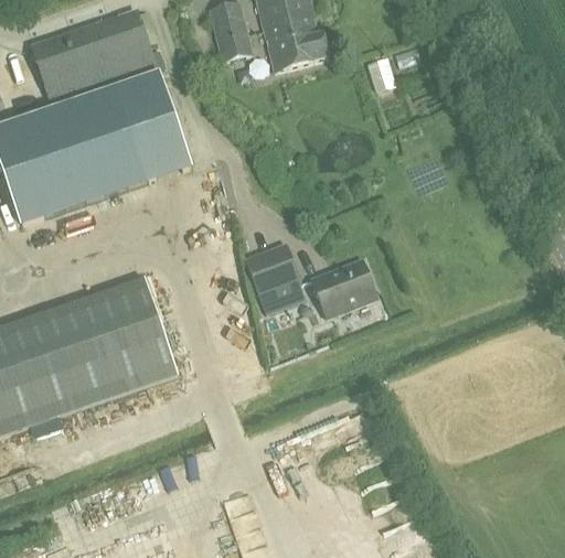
[(258,0),(275,71),(312,61),(330,56),(323,32),(319,33),(311,0),(258,0)]
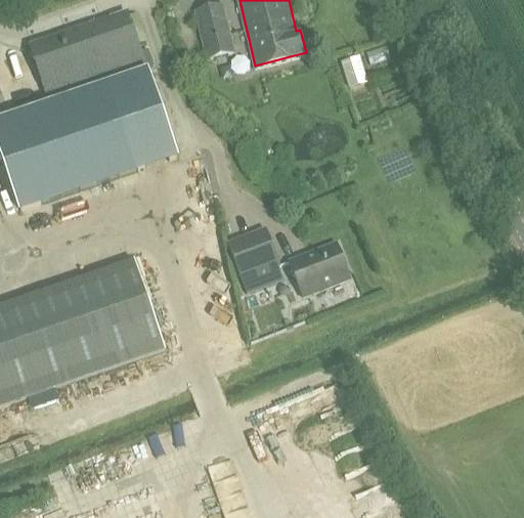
[(195,8),(208,55),(234,49),(222,1),(195,8)]
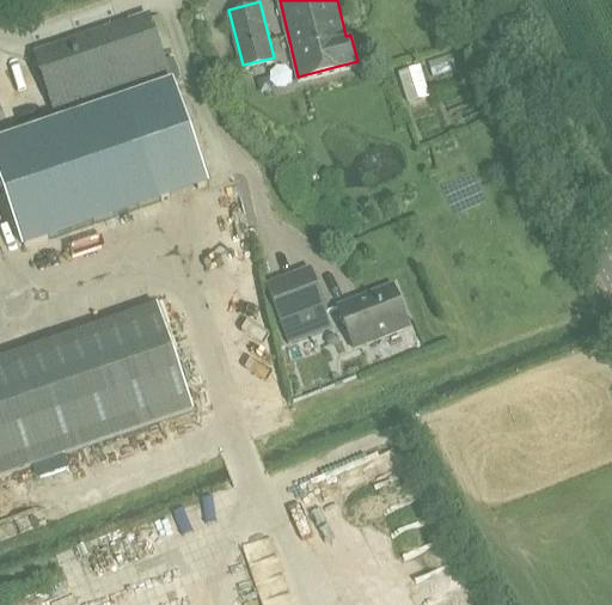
[(37,54),(57,114),(171,75),(151,14),(37,54)]
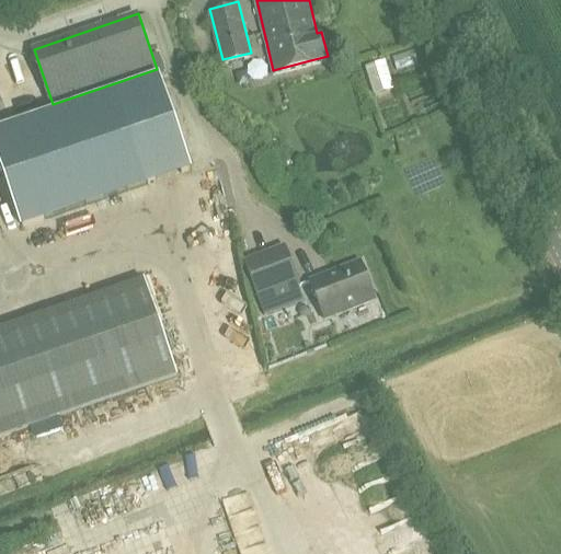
[(102,93),(134,185),(190,166),(159,74),(102,93)]
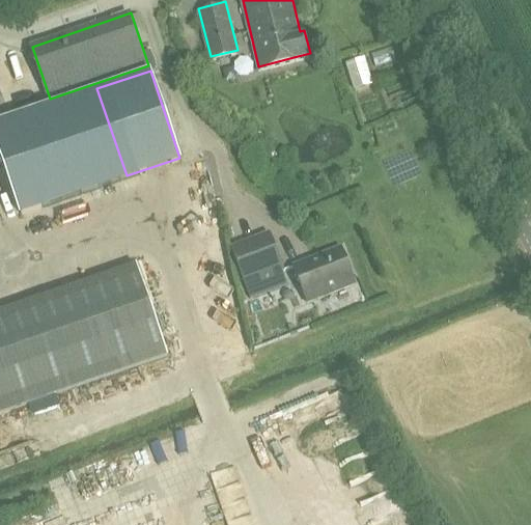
[(33,135),(59,128),(54,114),(29,121),(33,135)]
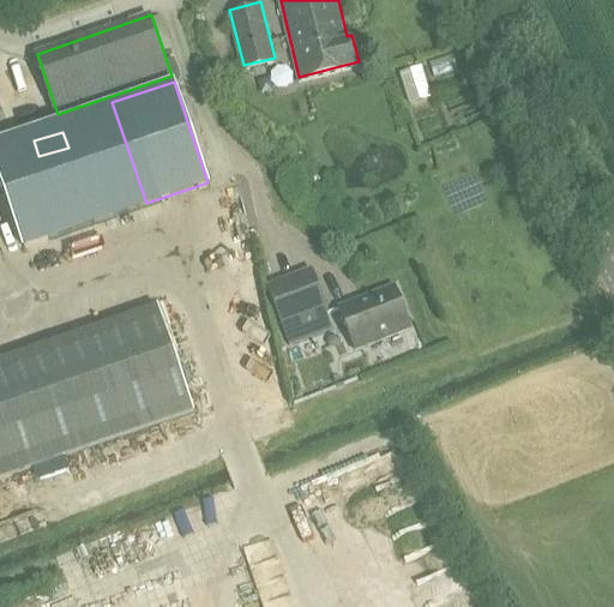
[(85,154),(50,167),(58,184),(92,169),(85,154)]
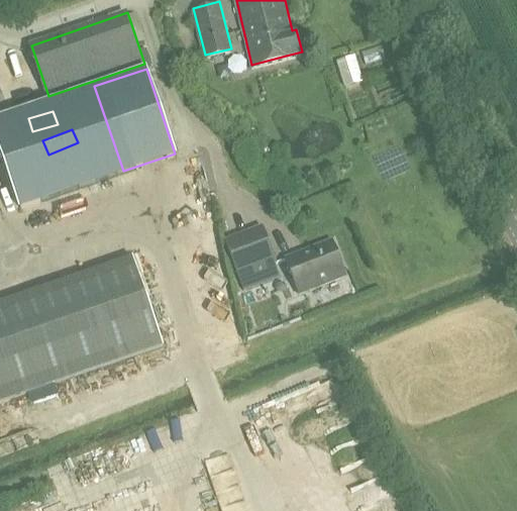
[(40,182),(62,175),(58,164),(37,171),(40,182)]
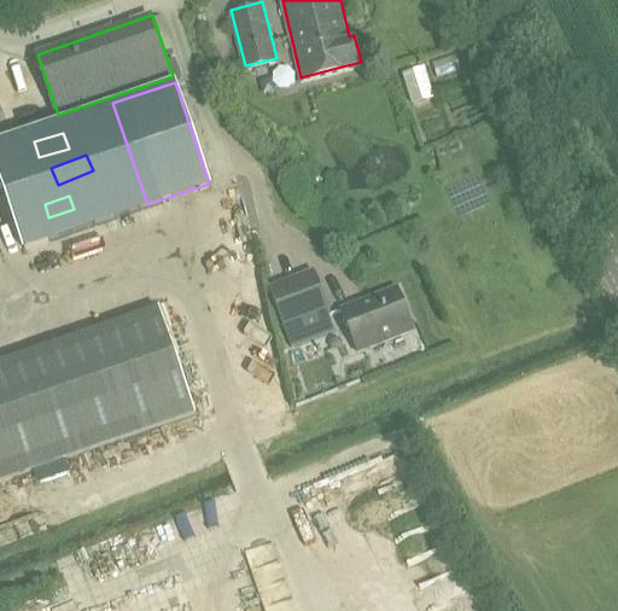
[(269,281),(292,344),(336,327),(330,312),(332,310),(314,265),(269,281)]
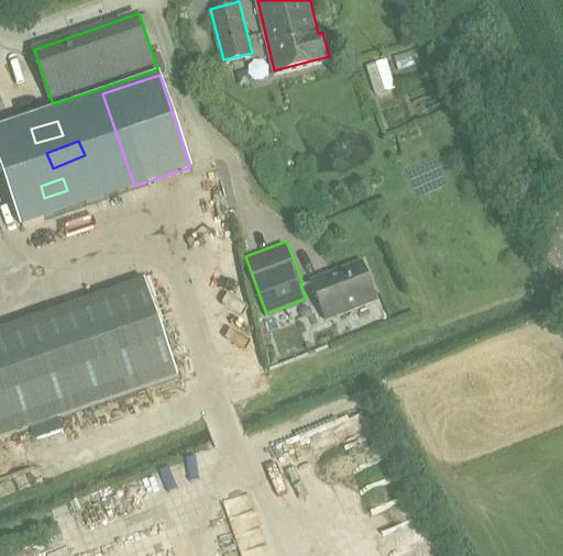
[(310,278),(326,317),(377,296),(362,258),(310,278)]
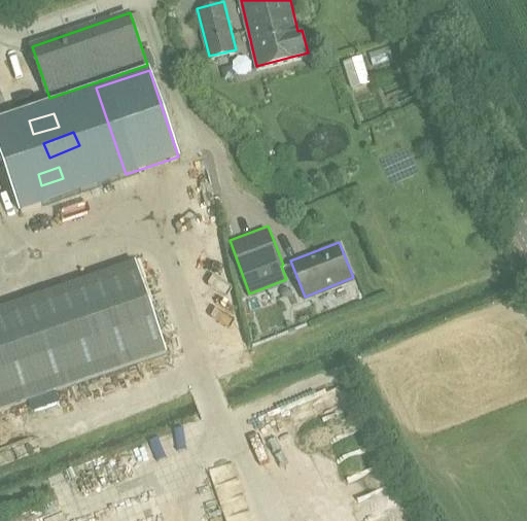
[(233,275),(224,275),(223,263),(231,263),(230,248),(205,249),(209,312),(235,310),(233,275)]
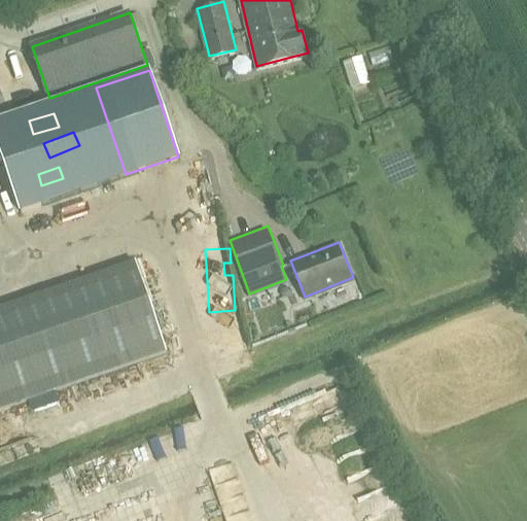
[(0,306),(0,406),(166,348),(135,259),(0,306)]
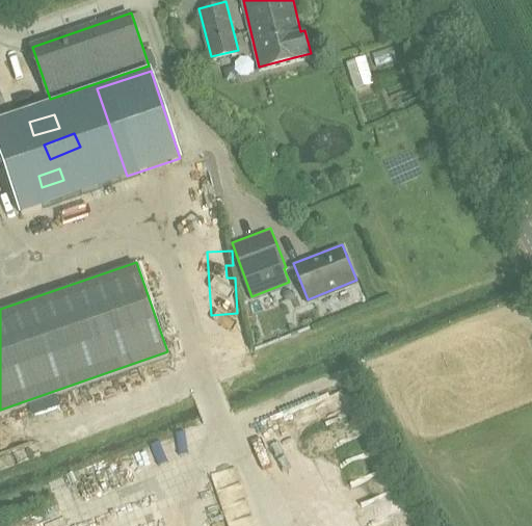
[(254,421),(269,446),(290,434),(274,408),(254,421)]
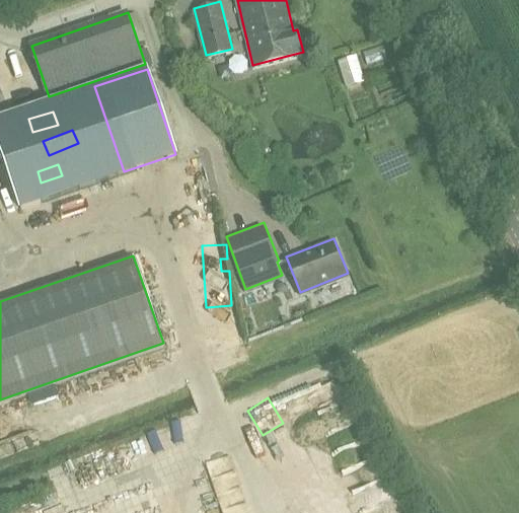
[(146,453),(167,449),(163,427),(141,431),(146,453)]
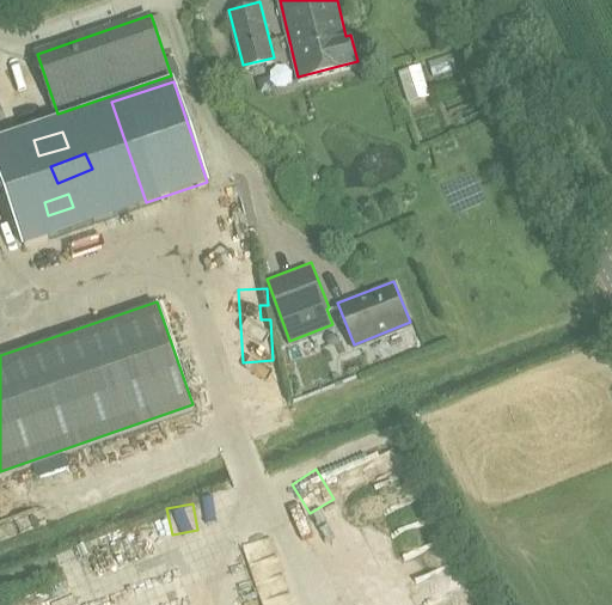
[(428,574),(439,564),(429,555),(441,543),(422,523),(399,544),(428,574)]
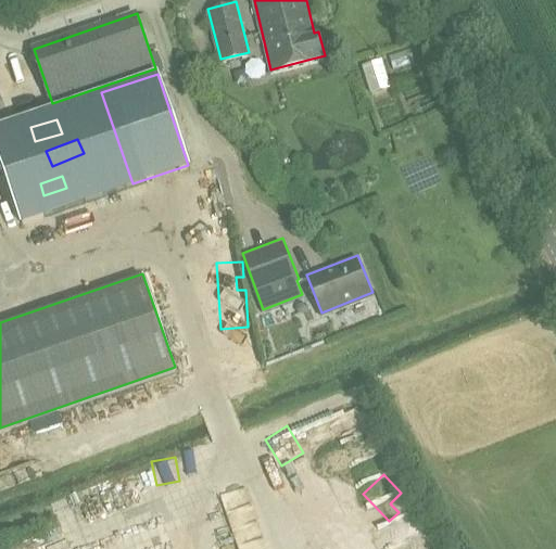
[(231,503),(250,495),(243,483),(226,492),(231,503)]
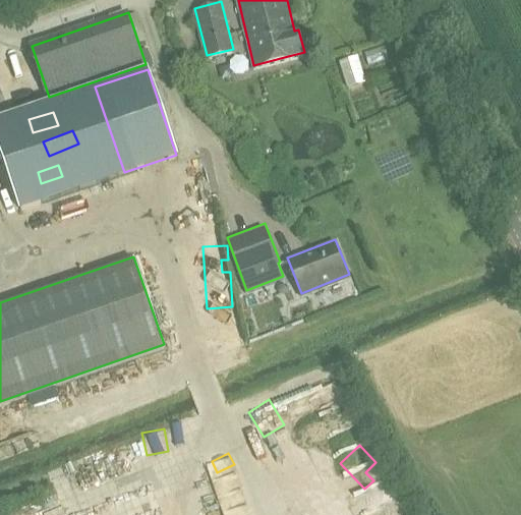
[(231,501),(233,514),(255,514),(253,498),(231,501)]
